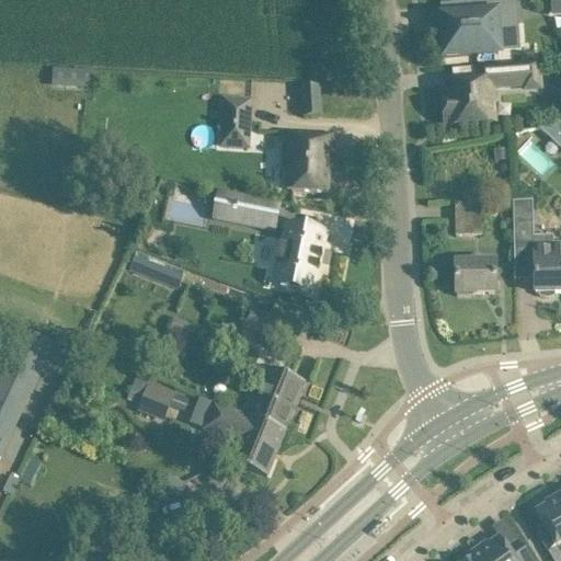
[(560,0),(551,0),(552,19),(560,18),(560,0)]
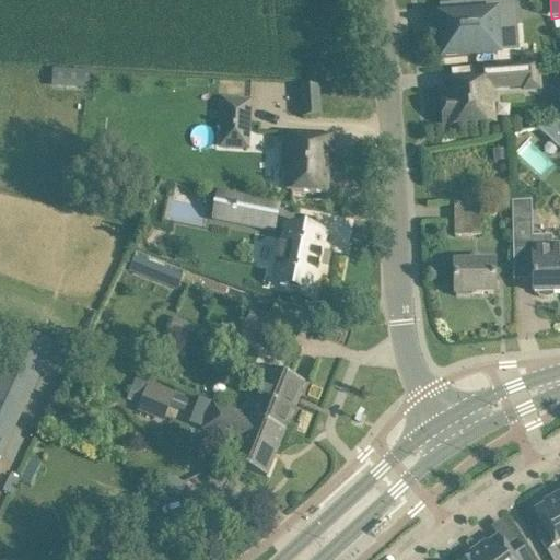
[(496,31),(516,28),(515,7),(476,9),(477,19),(443,21),(445,59),(498,55),(496,31)]
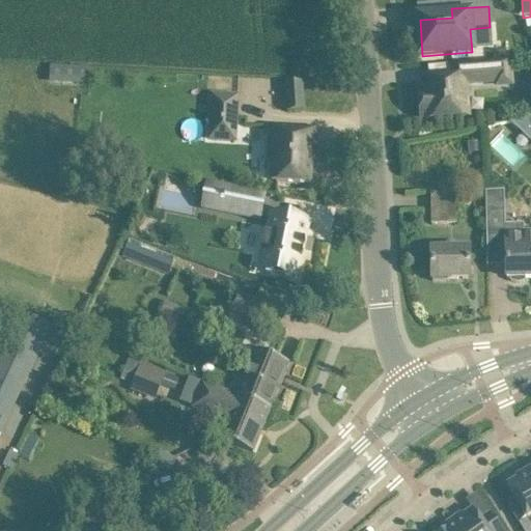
[(508,61),(452,65),(453,80),(424,83),(425,95),(419,95),(421,119),(427,119),(427,121),(468,117),(468,116),(464,116),(463,100),(468,99),(467,85),(497,83),(497,86),(511,85),(509,63),(508,61)]
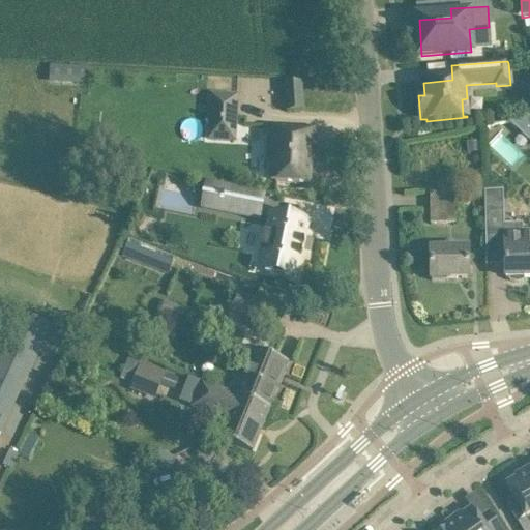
[(51,68),(50,85),(89,87),(90,69),(51,68)]
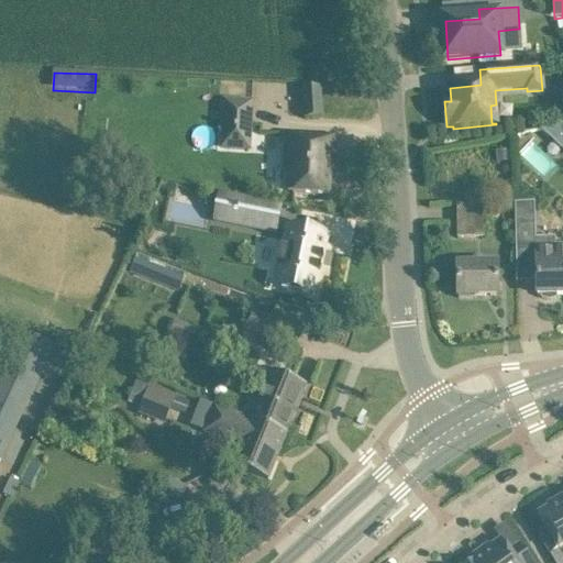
[(304,90),(306,120),(322,119),(320,89),(304,90)]
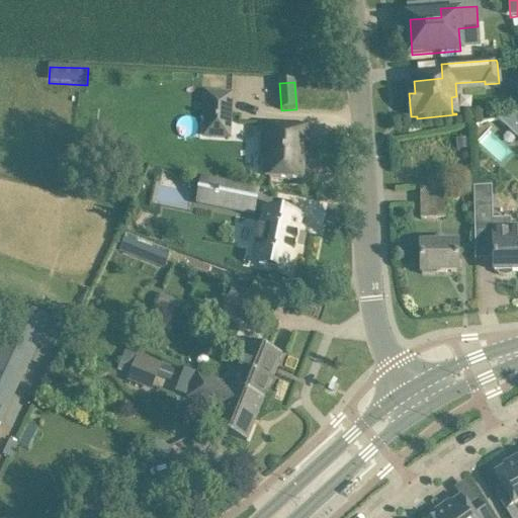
[(206,113),(231,115),(232,90),(207,89),(206,113)]
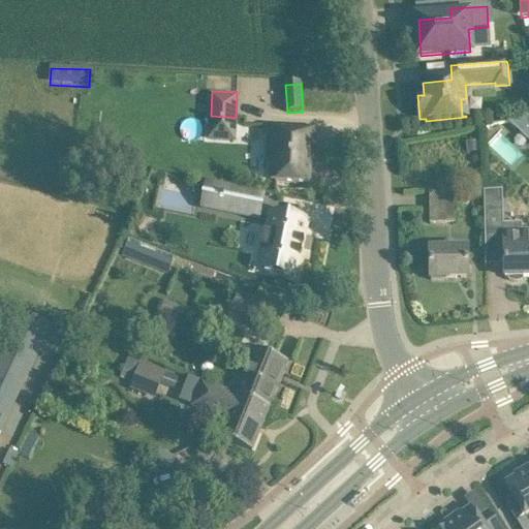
[(528,118),(508,123),(528,142),(528,118)]
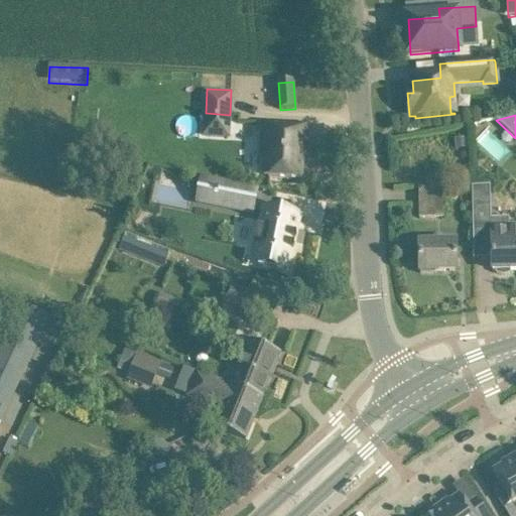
[(265,126),(263,155),(265,155),(264,176),(301,178),(303,150),(305,150),(306,128),(265,126)]
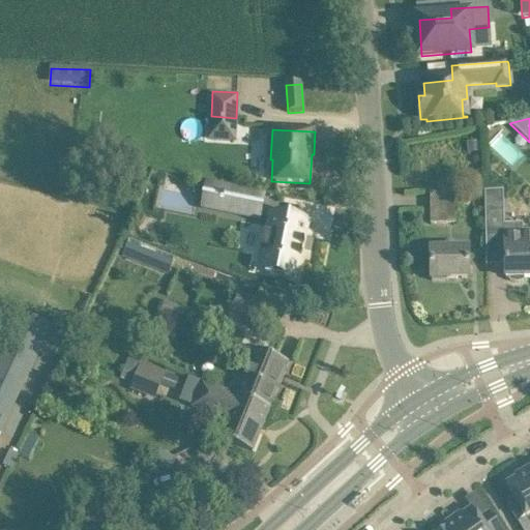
[(468,143),(468,154),(479,154),(479,143),(468,143)]
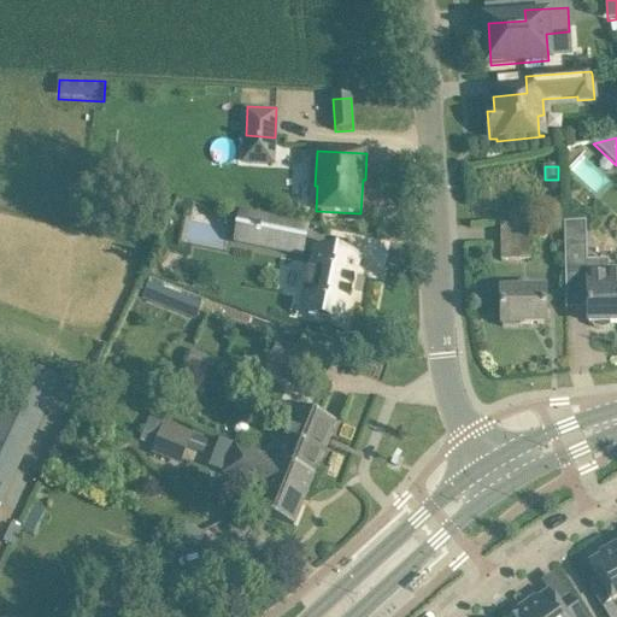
[(528,170),(513,170),(513,182),(529,181),(528,170)]
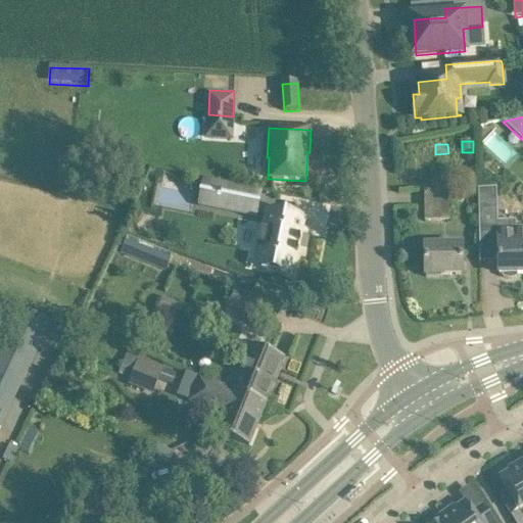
[(259,194),(223,187),(219,208),(255,216),(259,194)]
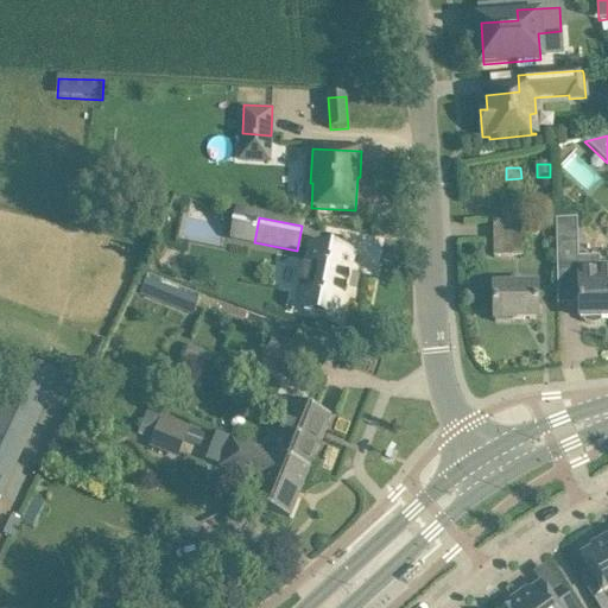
[(577,254),(577,221),(558,221),(558,287),(577,287),(577,254)]
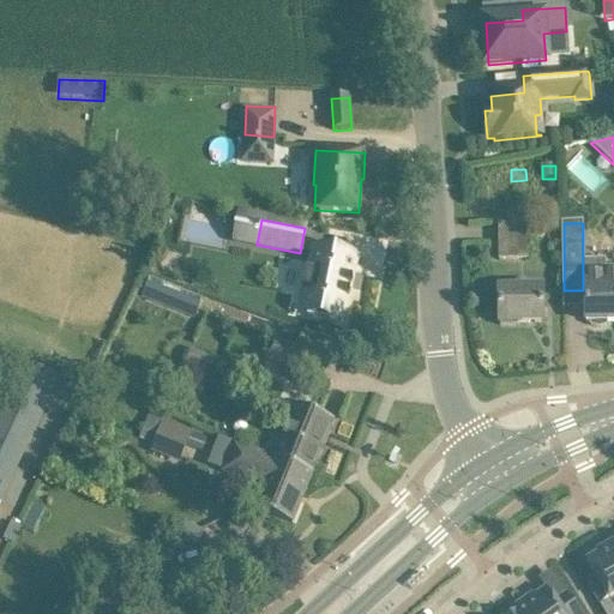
[(499,262),(523,262),(529,260),(529,226),(498,226),(499,262)]
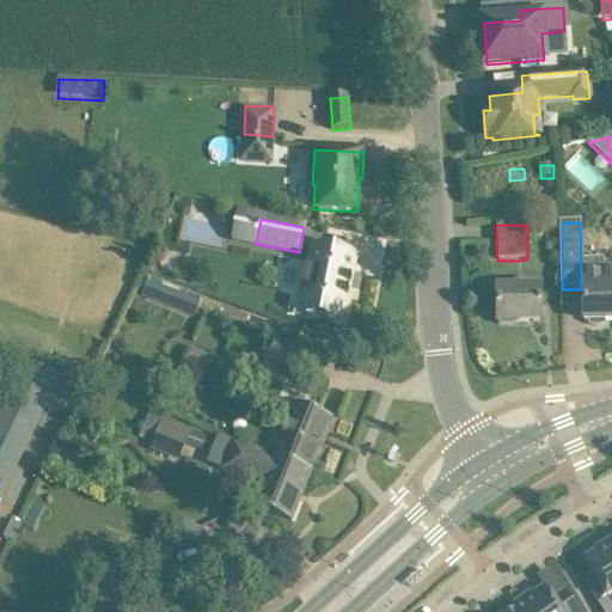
[(314,249),(310,270),(305,270),(301,289),(306,291),(301,312),(306,313),(306,314),(336,320),(336,319),(341,320),(354,257),(348,256),(348,255),(320,250),(314,249)]
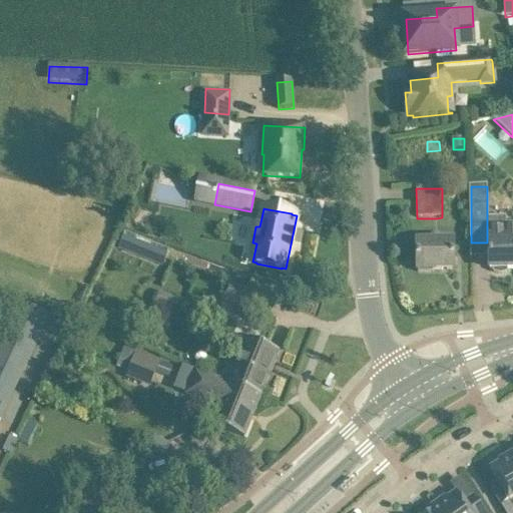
[(505,214),(487,214),(487,242),(489,241),(490,270),(492,270),(492,271),(493,273),(496,275),(499,275),(502,275),(505,275),(507,273),(508,270),(512,269),(512,225),(506,226),(505,214)]
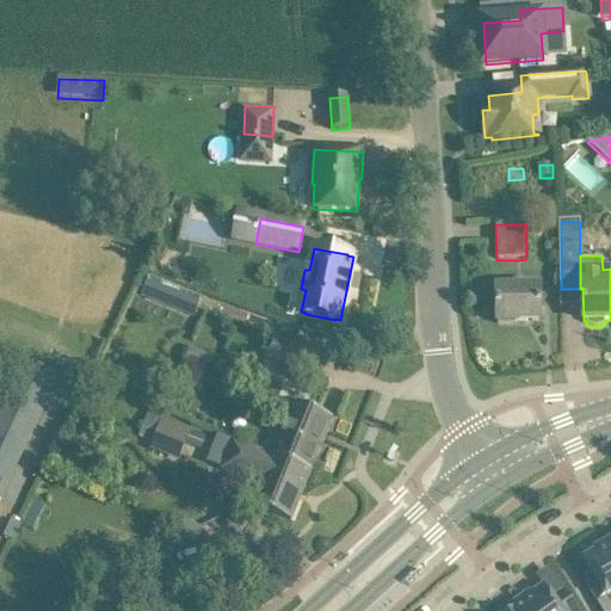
[(541,322),(539,289),(498,290),(498,323),(541,322)]
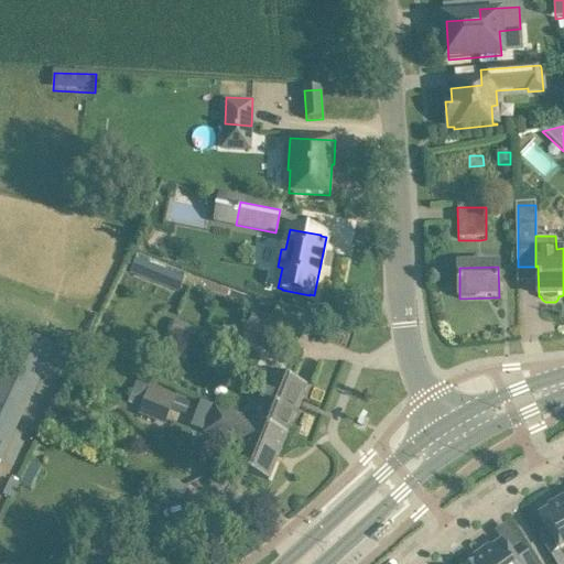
[(252,313),(245,333),(288,350),(295,331),(252,313)]
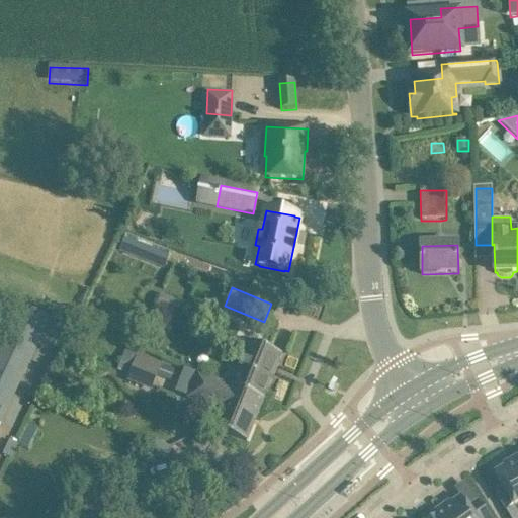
[(182,305),(164,297),(159,309),(178,317),(182,305)]
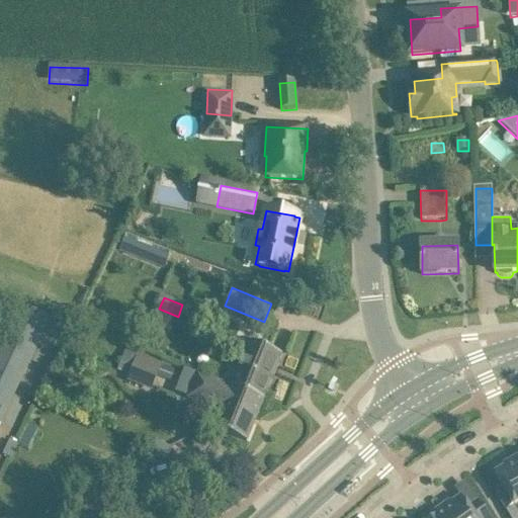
[(0,426),(50,322),(19,308),(0,347),(0,426)]
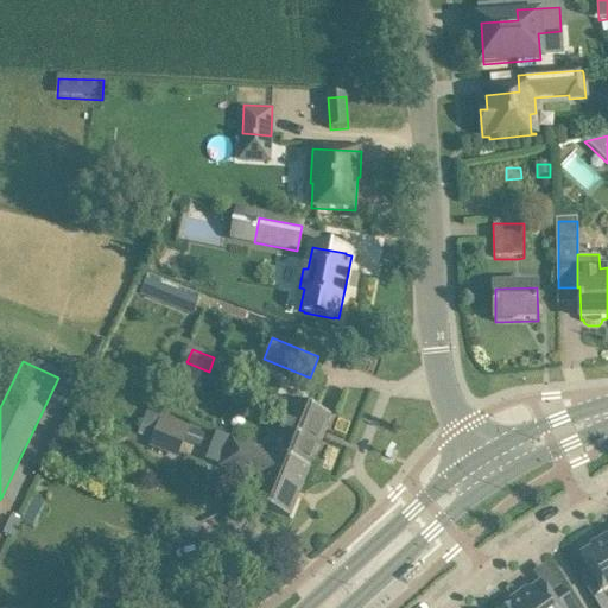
[(297,404),(297,405),(276,397),(270,413),(282,418),(268,451),(268,453),(310,469),(331,418),(297,404)]
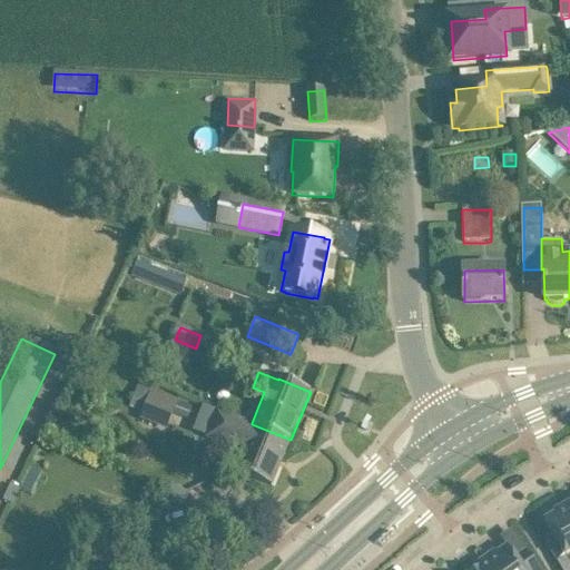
[(179,399),(149,386),(138,382),(127,408),(143,413),(139,420),(167,431),(174,414),(187,420),(193,408),(178,402),(179,399)]
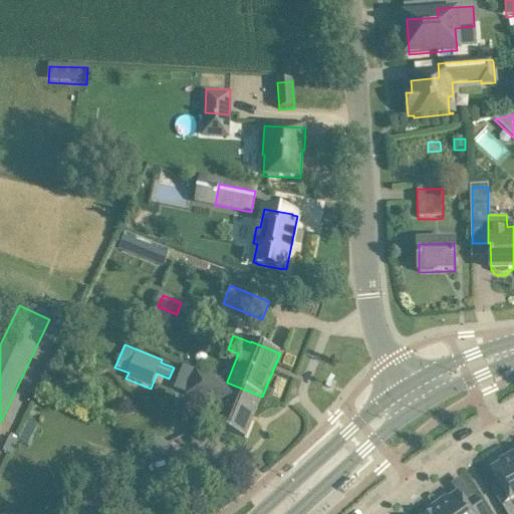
[(227,382),(227,381),(196,369),(186,396),(215,408),(208,425),(245,440),(262,397),(227,382)]
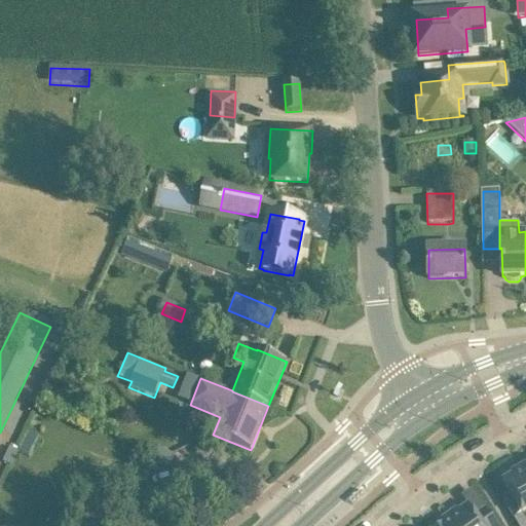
[(31,458),(41,438),(33,434),(23,454),(31,458)]
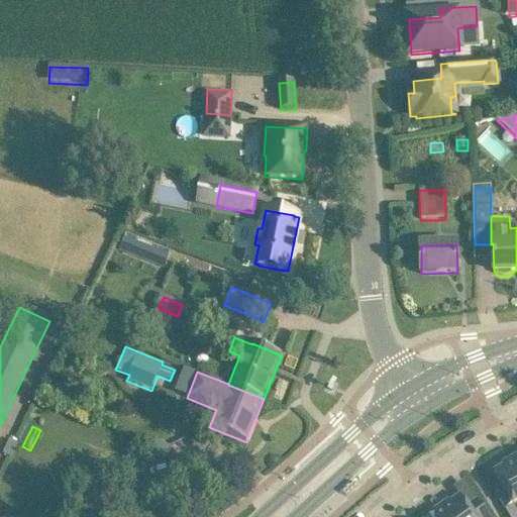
[(516,504),(516,470),(511,459),(507,462),(508,464),(493,474),(500,486),(493,490),(502,505),(509,501),(513,507),(516,504)]
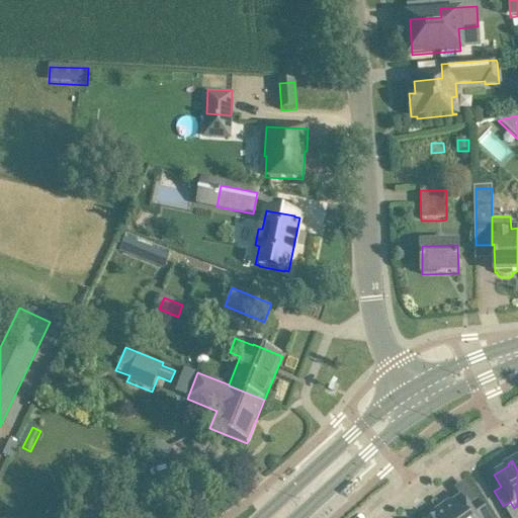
[(490,517),(478,501),(468,508),(461,498),(447,508),(445,506),(441,509),(447,517),(490,517)]
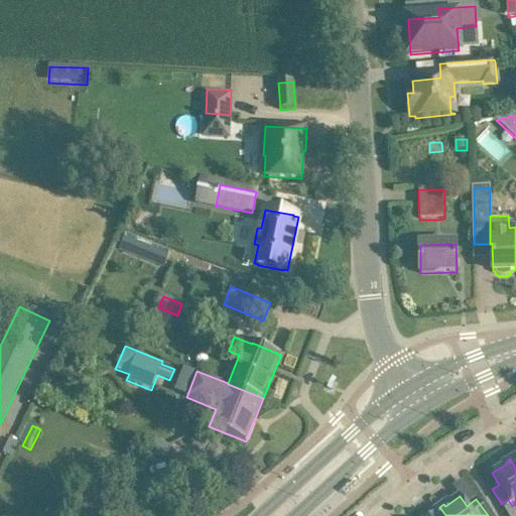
[(445,515),(439,507),(435,510),(436,512),(430,515),(445,515)]
